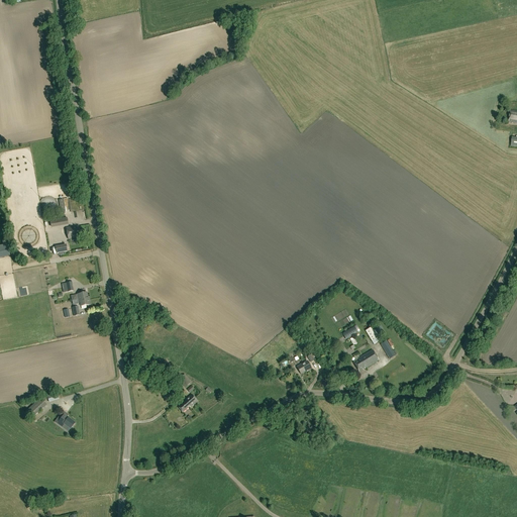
[(67,228),(68,239),(74,238),(74,237),(81,236),(80,227),(73,228),(73,227),(67,228)]
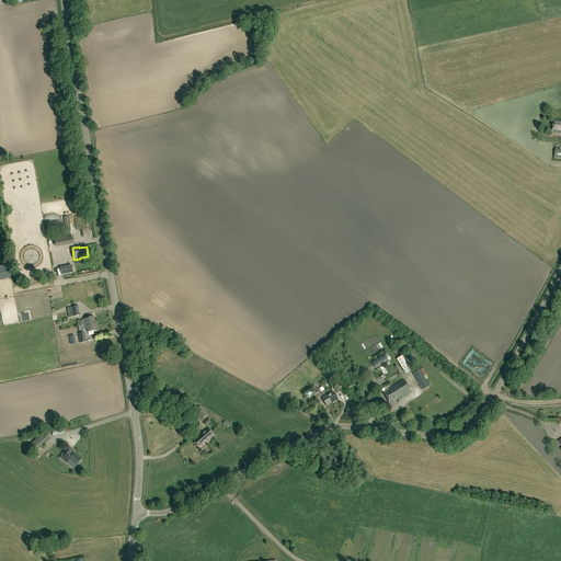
[(61,275),(72,273),(71,266),(60,268),(61,275)]
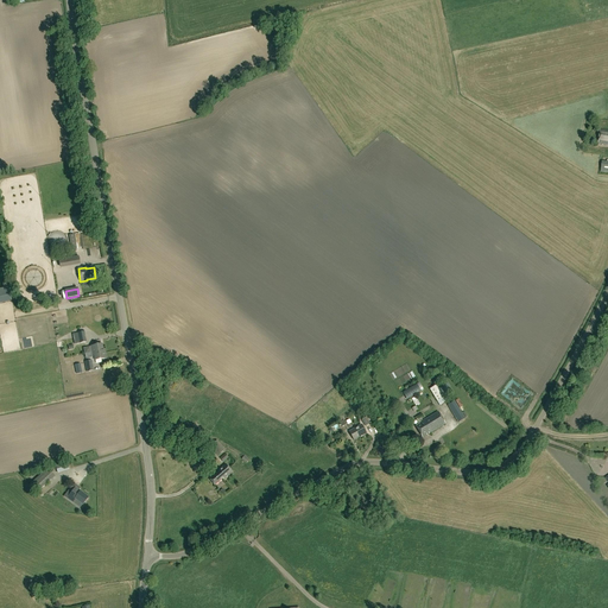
[(84,333),(73,335),(75,344),(87,342),(84,333)]
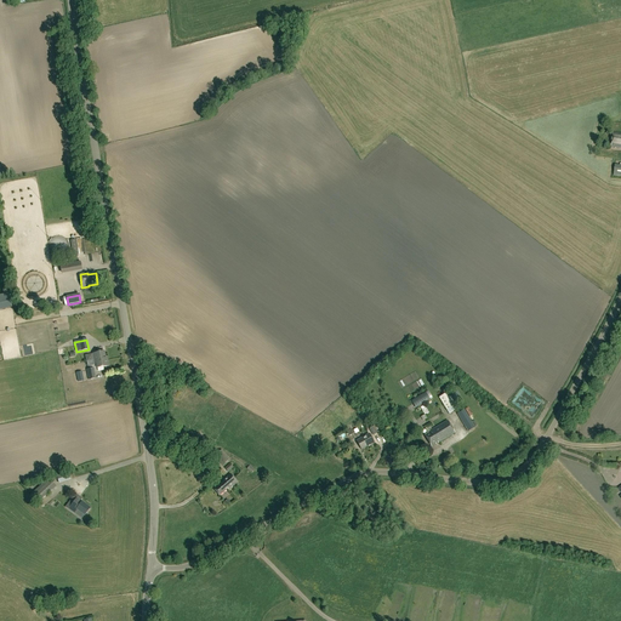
[(104,352),(93,354),(95,362),(96,362),(97,369),(109,366),(108,360),(106,362),(104,352)]
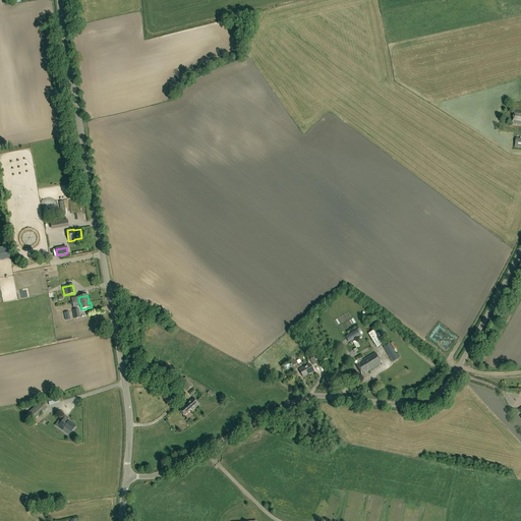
[(375,330),(368,334),(377,348),(384,343),(375,330)]
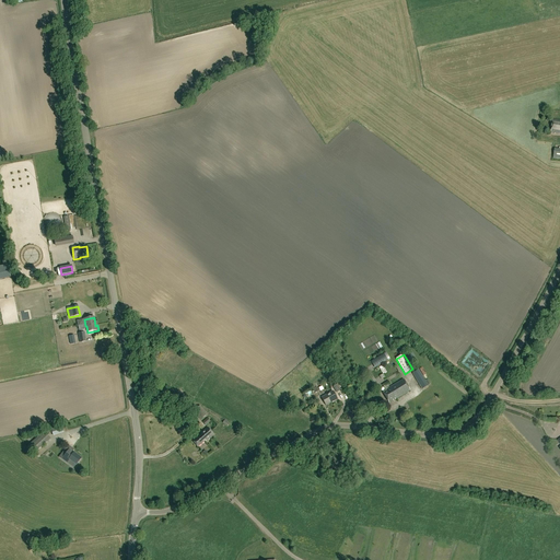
[(387,356),(372,364),(374,369),(389,360),(387,356)]
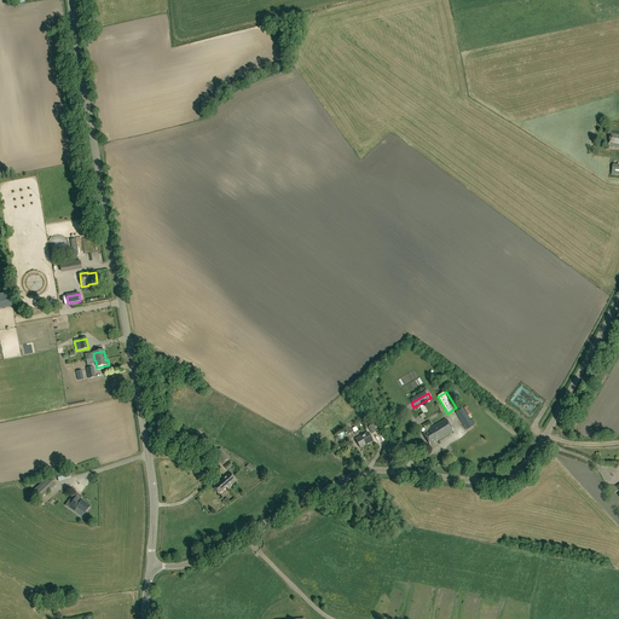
[(474,427),(463,409),(456,412),(467,431),(474,427)]
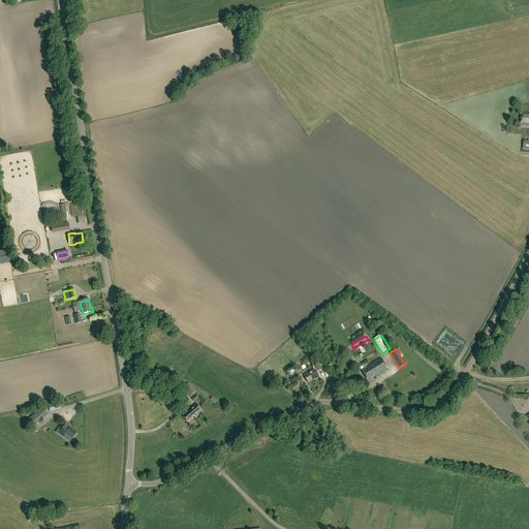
[(338,356),(333,362),(337,367),(342,363),(338,356)]
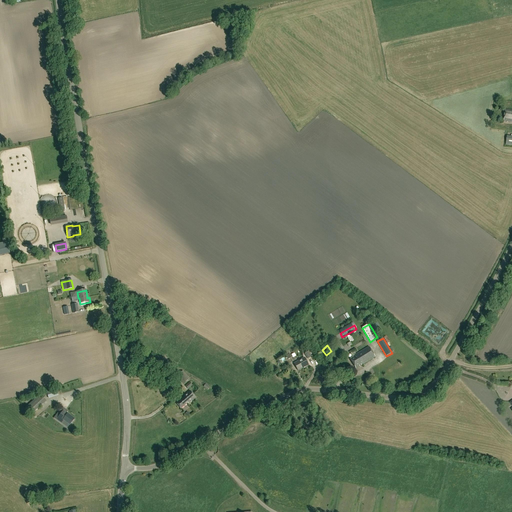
[(376,359),(375,357),(369,347),(350,358),(356,369),(367,362),(368,364),(376,359)]
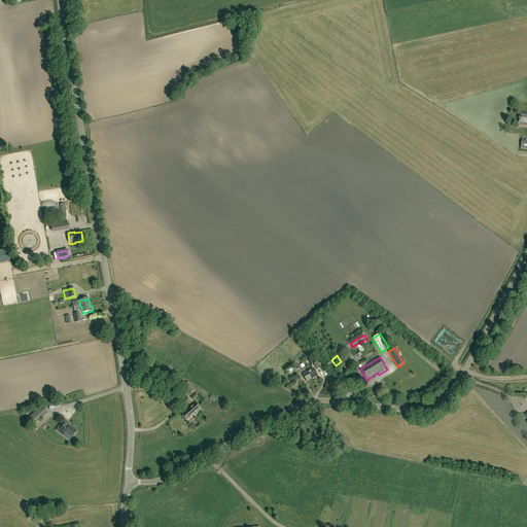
[(307,381),(317,376),(313,369),(303,374),(307,381)]
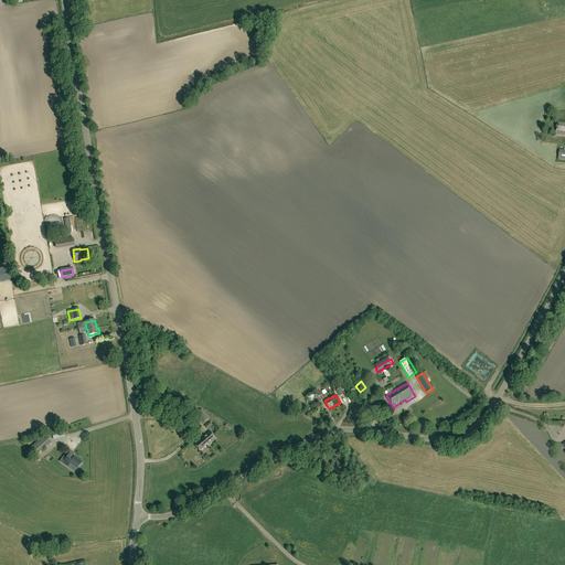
[(164,411),(170,414),(174,411),(173,409),(178,405),(174,403),(170,407),(170,406),(164,411)]
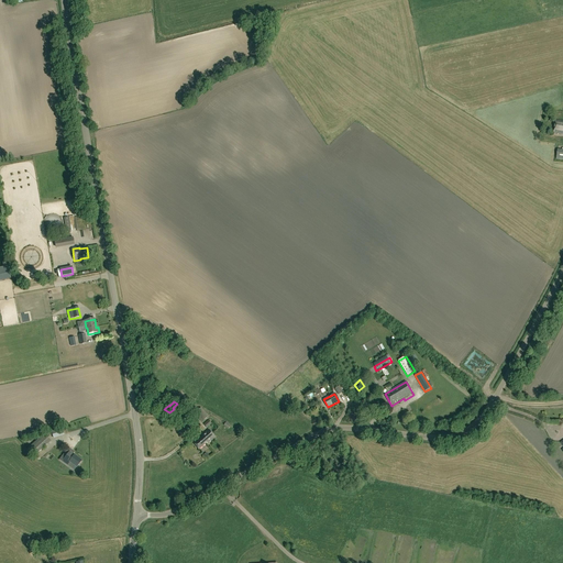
[(209,417),(201,408),(195,414),(202,422),(209,417)]
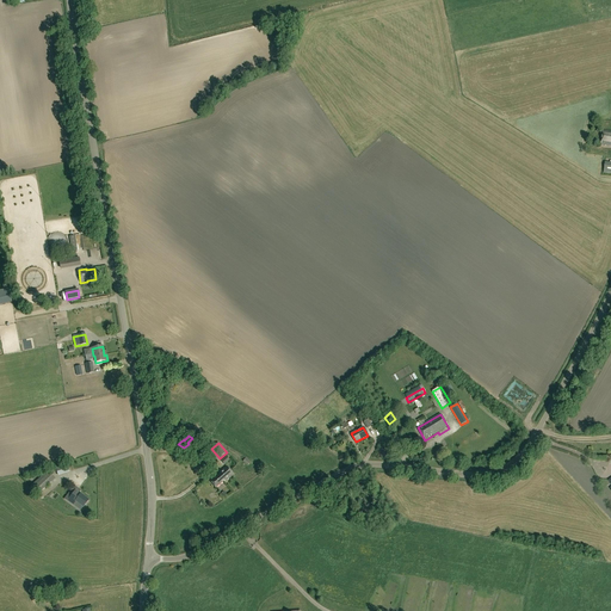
[(227,481),(234,474),(227,467),(220,473),(221,473),(226,480),(227,481)]
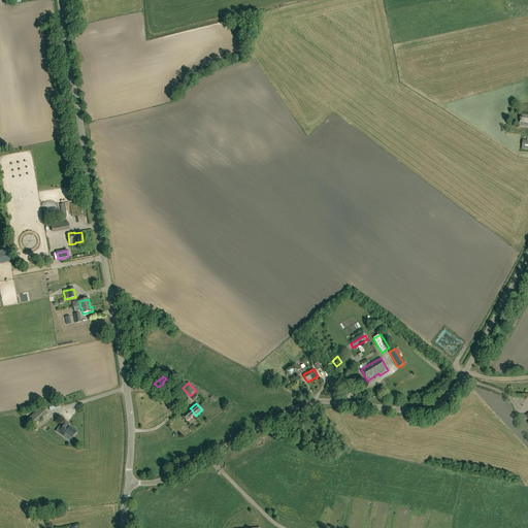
[(41,407),(28,420),(34,427),(47,415),(41,407)]
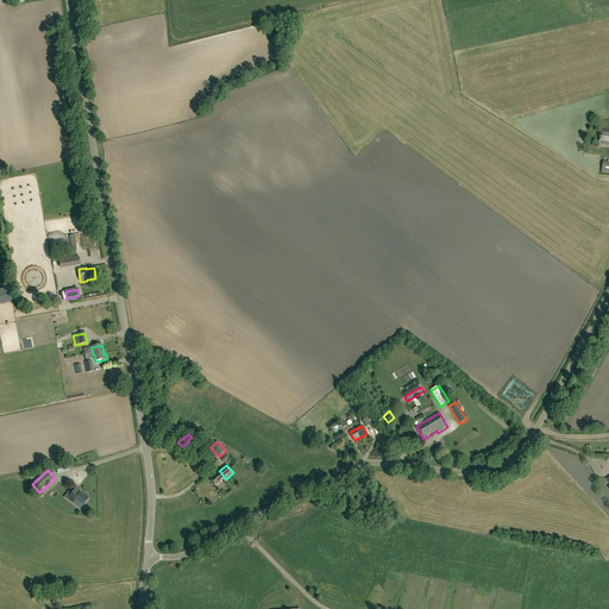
[(215,487),(225,478),(220,471),(209,481),(215,487)]
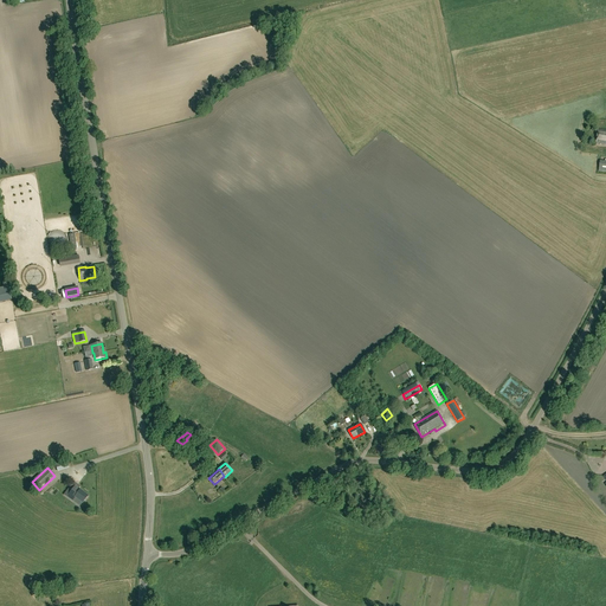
[(71,479),(82,483),(84,476),(73,472),(71,479)]
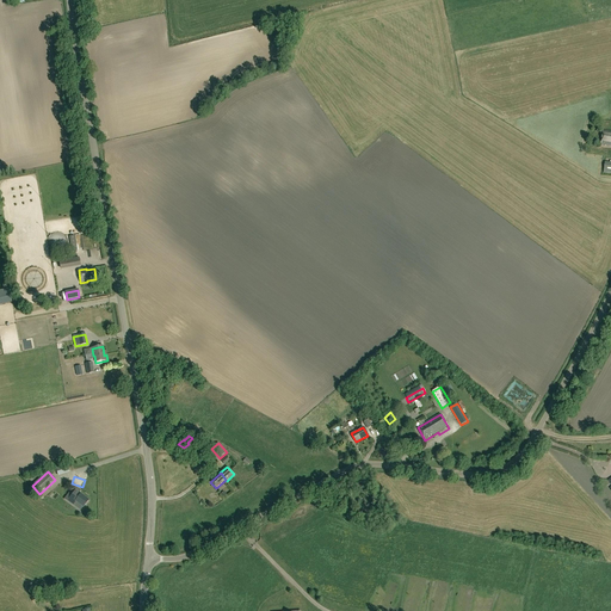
[(90,501),(76,492),(76,491),(68,501),(74,505),(76,503),(84,507),(90,501)]
